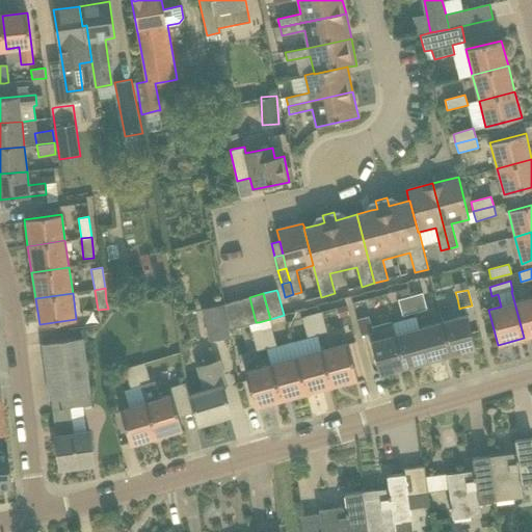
[(409,296),(414,312),(426,309),(422,293),(409,296)]
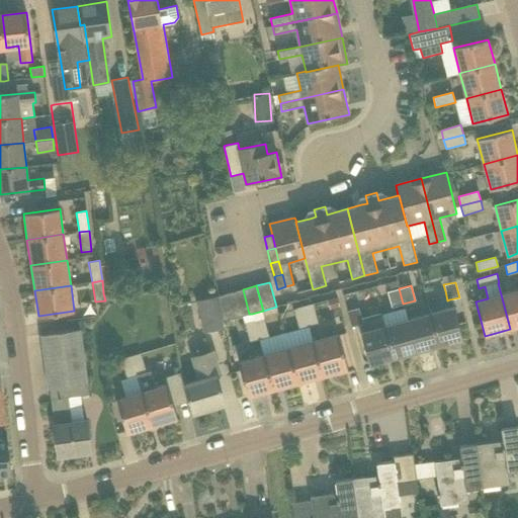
[(403,304),(399,288),(387,291),(392,307),(403,304)]
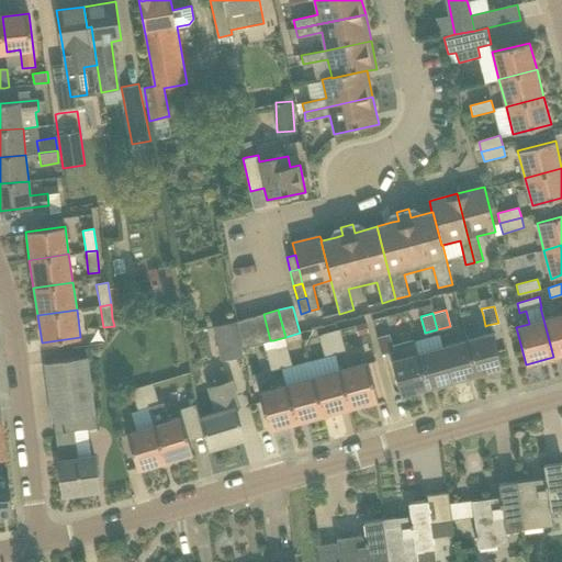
[(270,340),(263,314),(249,317),(256,345),(270,340)]
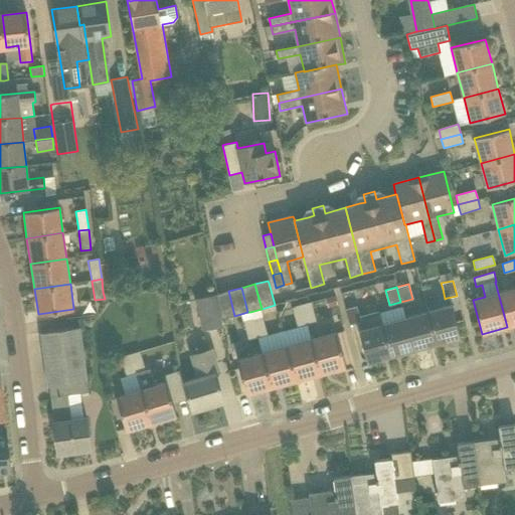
[(514,288),(498,293),(507,327),(514,324),(514,288)]
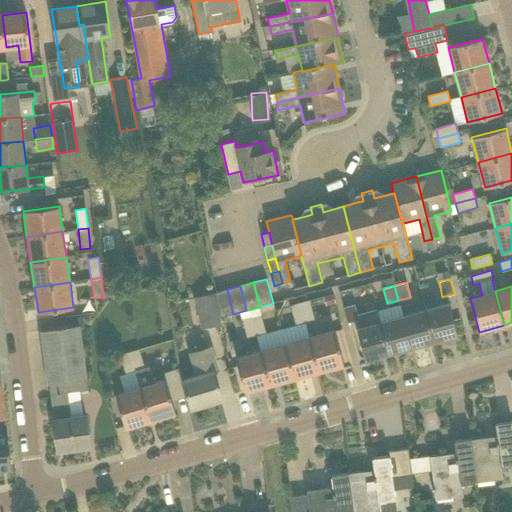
[(450,304),(446,304),(444,296),(442,297),(440,287),(421,293),(426,310),(435,341),(458,335),(450,304)]
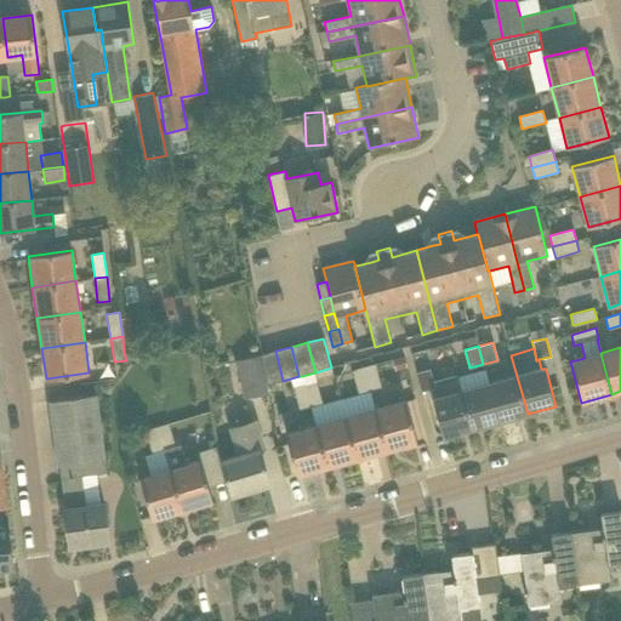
[(275,351),(263,354),(258,355),(267,385),(283,381),(275,351)]
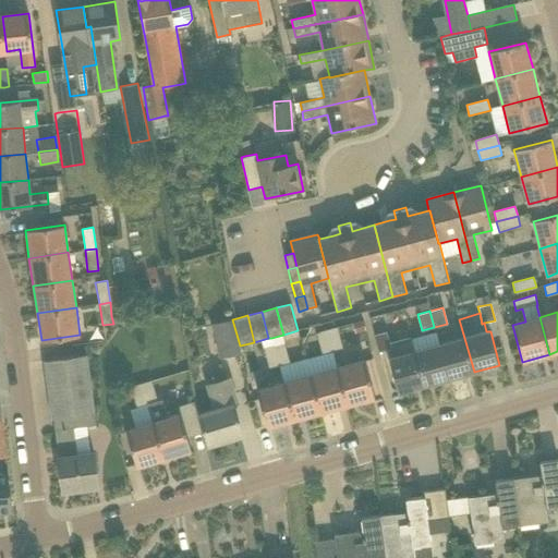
[(241,353),(240,346),(232,319),(211,324),(218,358),(241,353)]
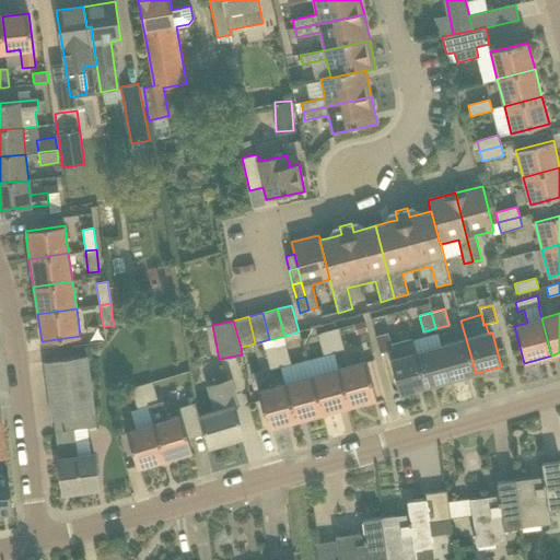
[(338,328),(328,331),(334,352),(343,349),(338,328)]
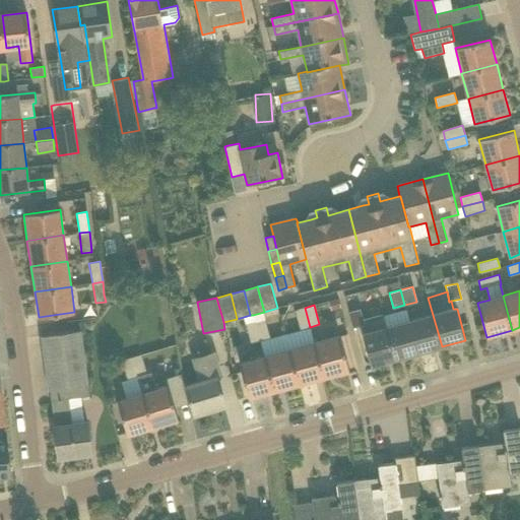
[(310,327),(305,308),(295,310),(300,329),(310,327)]
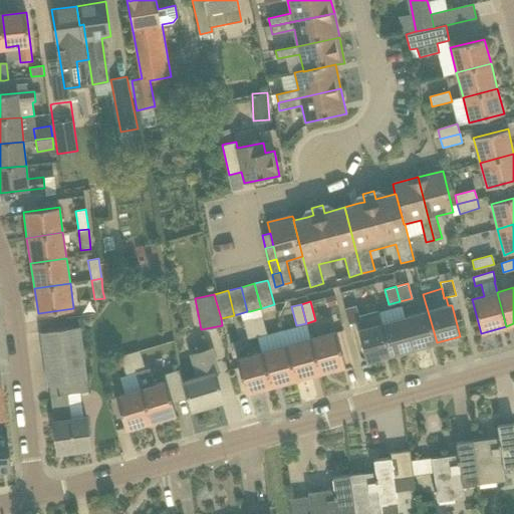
[(343,308),(348,324),(360,321),(355,305),(343,308)]
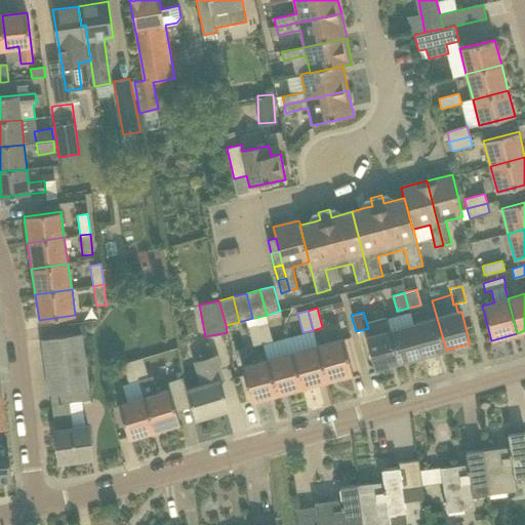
[(421,356),(446,350),(437,318),(413,324),(421,356)]
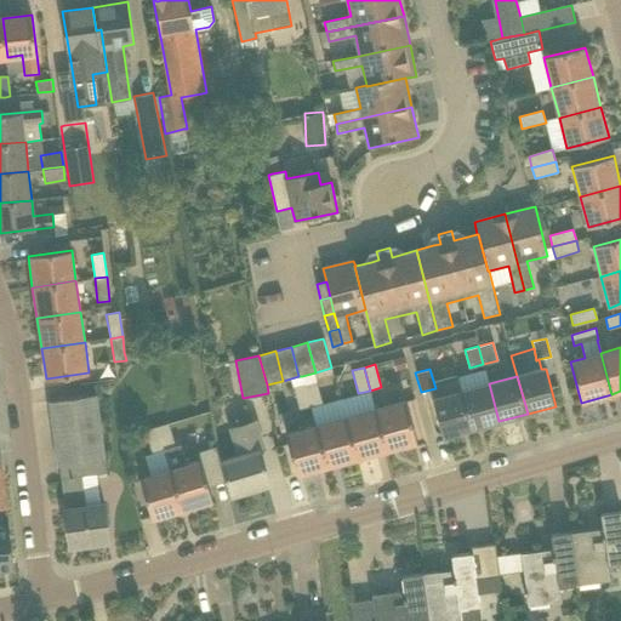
[(305,383),(311,406),(322,404),(315,380),(305,383)]
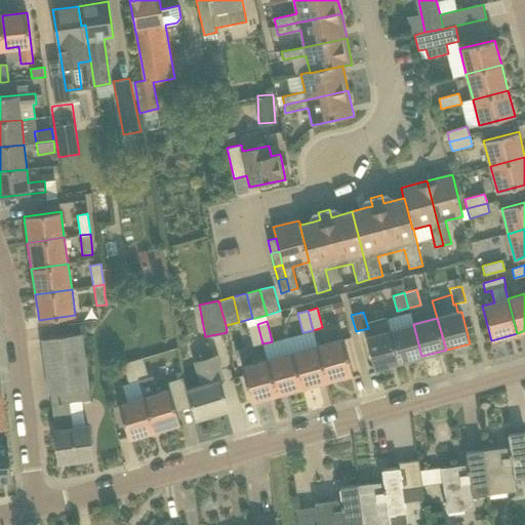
[(252,347),(263,344),(257,324),(247,326),(252,347)]
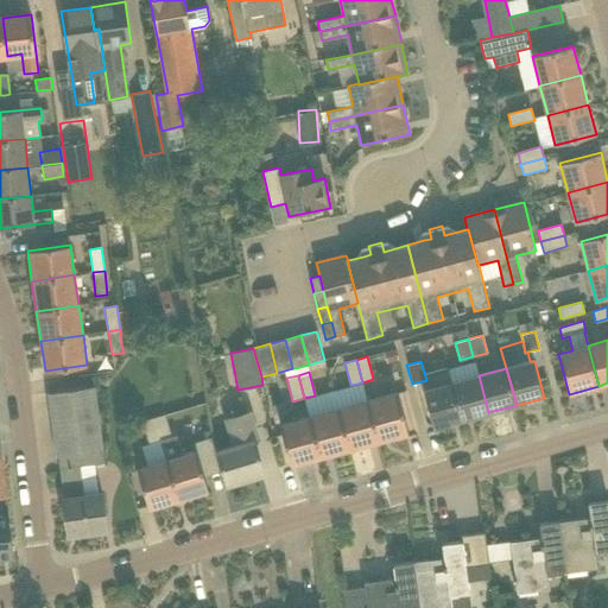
[(461,419),(488,412),(479,375),(451,382),(461,419)]
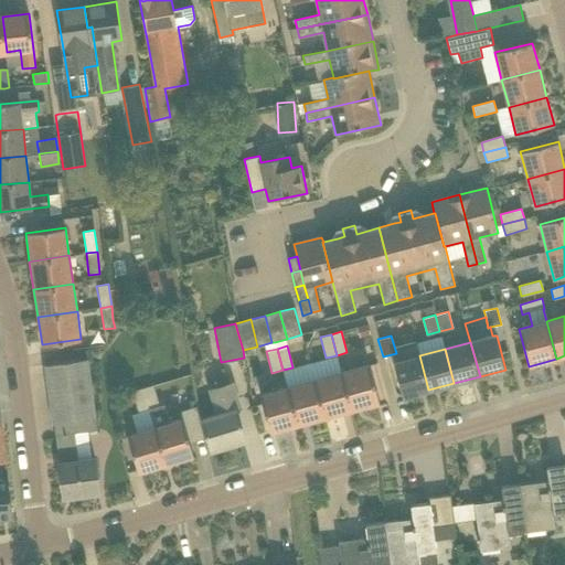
[(428,390),(419,355),(395,362),(403,397),(428,390)]
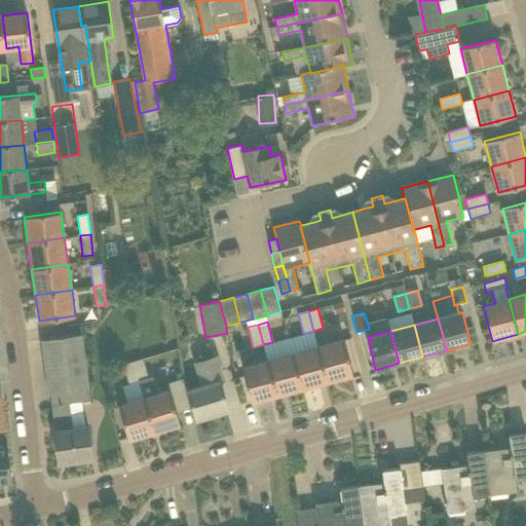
[(80,334),(42,340),(49,395),(50,395),(55,430),(54,431),(59,463),(92,458),(88,426),(72,428),(68,403),(89,400),(80,334)]
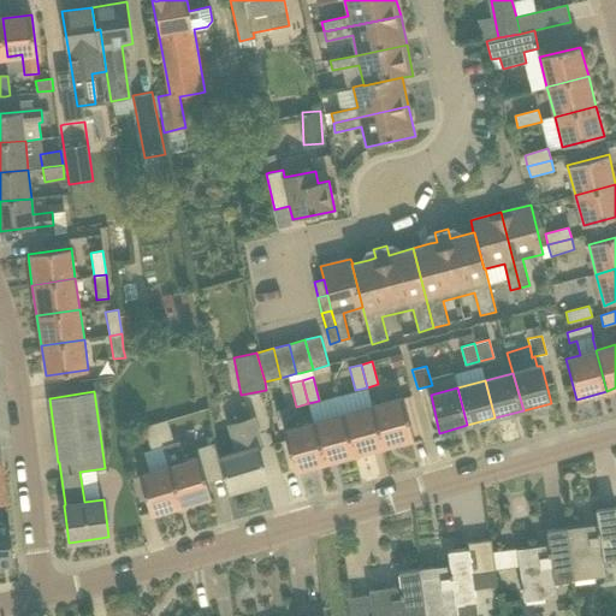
[(403,398),(373,406),(384,448),(414,439),(403,398)]
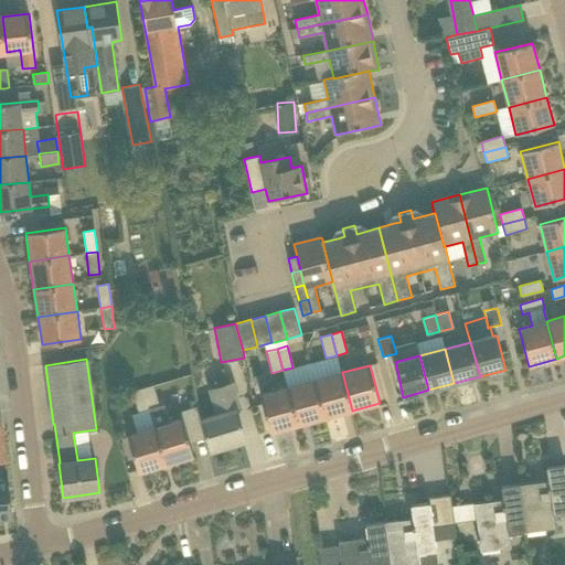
[(326,418),(352,411),(342,372),(315,380),(326,418)]
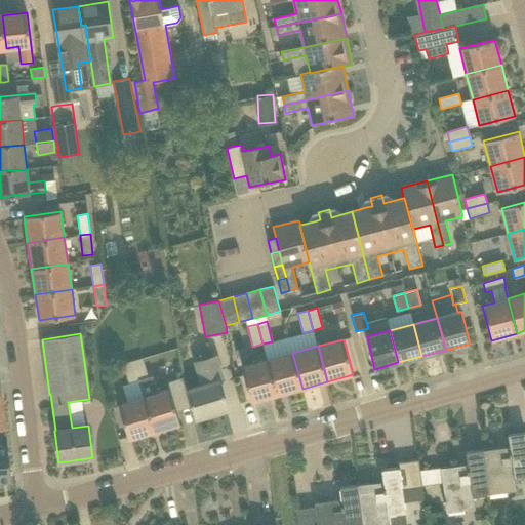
[(277,396),(303,389),(292,353),(267,360),(277,396)]
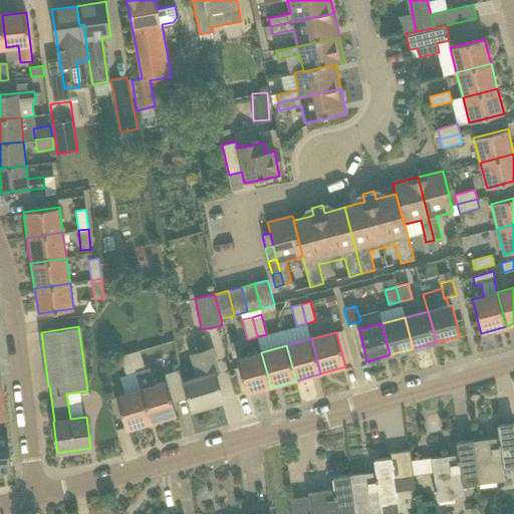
[(163,381),(154,384),(149,367),(145,369),(140,350),(131,353),(136,372),(141,388),(152,423),(176,416),(173,403),(187,399),(181,379),(178,369),(162,374),(163,381)]
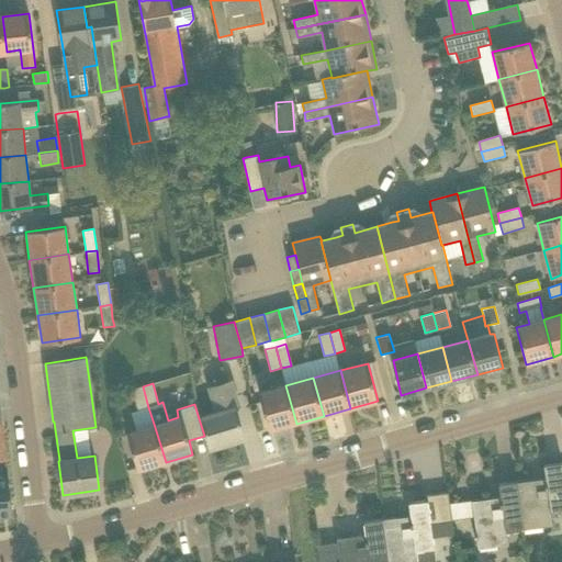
[(201,418),(210,448),(244,438),(235,407),(233,408),(226,383),(210,388),(217,413),(201,418)]
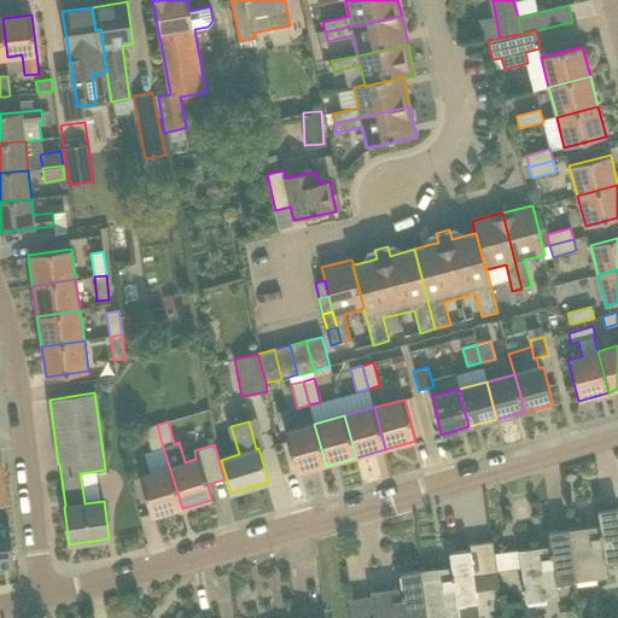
[(296,473),(326,466),(314,424),(285,432),(296,473)]
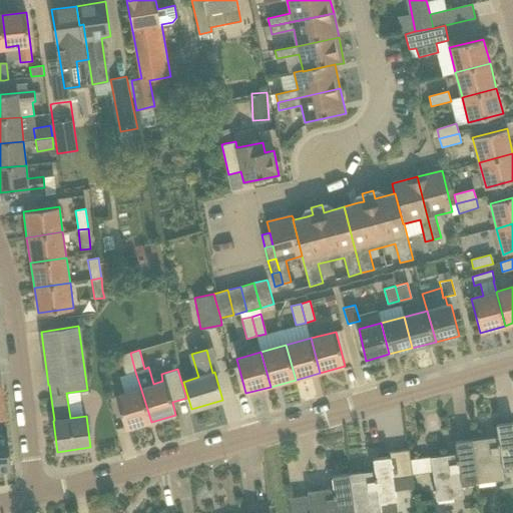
[(135,372),(130,353),(120,356),(126,375),(135,372)]
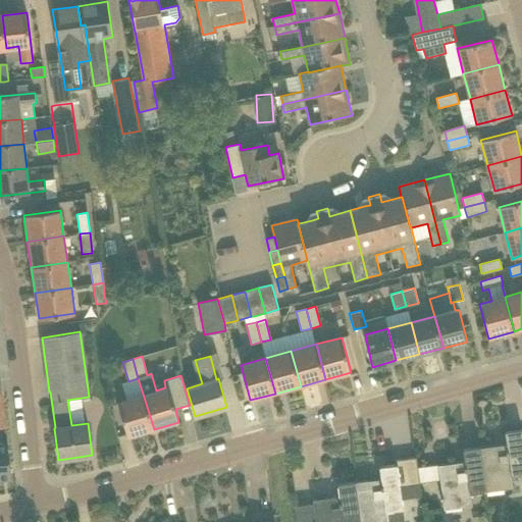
[(143,394),(142,395),(118,402),(128,436),(154,429),(143,394)]
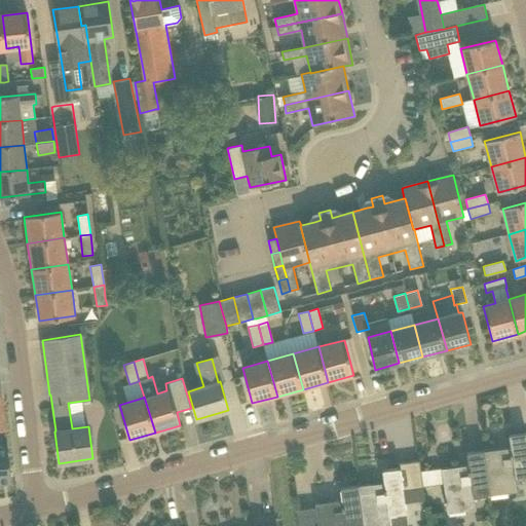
[(511,447),(484,451),(490,494),(518,491),(516,479),(525,477),(525,433),(509,435),(511,447)]
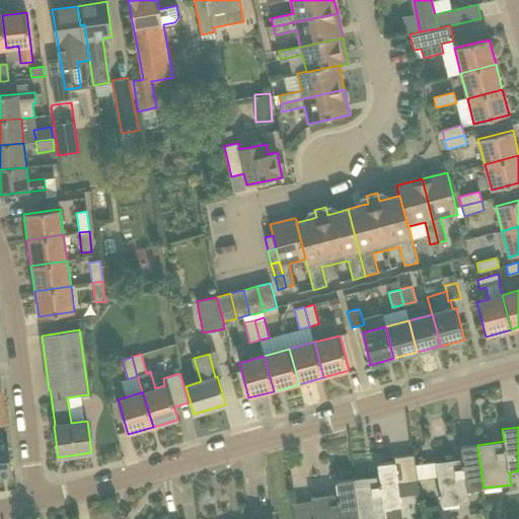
[(0,443),(0,441),(0,475),(11,474),(8,443),(0,443)]
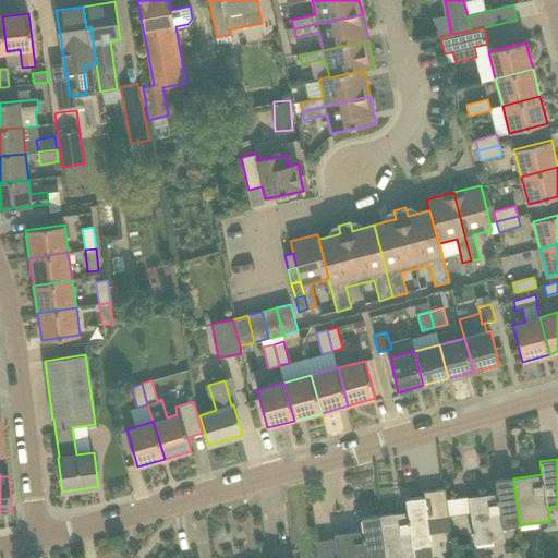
[(497,494),(469,497),(475,544),(505,540),(502,526),(520,524),(513,478),(495,481),(497,494)]
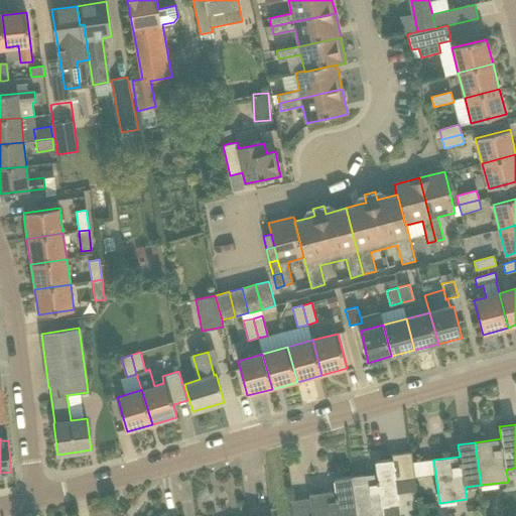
[(417,491),(413,463),(411,453),(391,455),(391,460),(375,462),(377,474),(352,477),(356,515),(399,515),(398,502),(397,493),(417,491)]
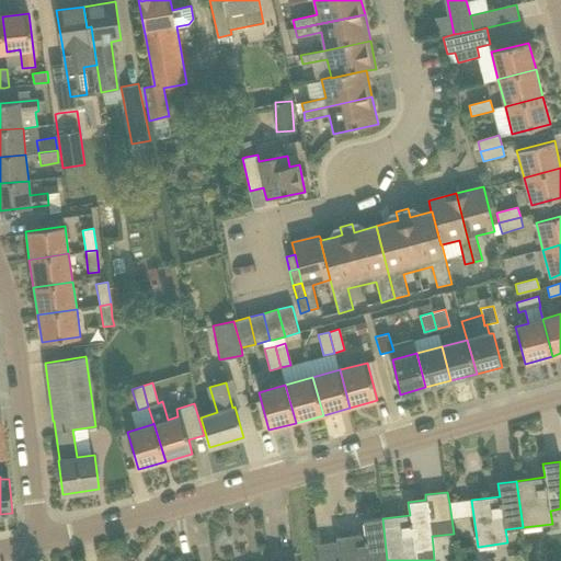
[(365,534),(335,538),(336,542),(316,545),(317,560),(387,560),(382,518),(363,521),(365,534)]
